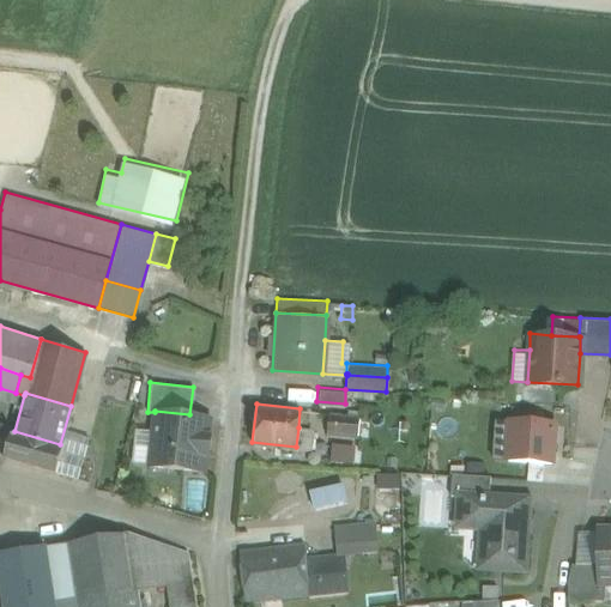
[(189,414),(155,411),(155,412),(149,463),(201,469),(204,451),(207,451),(209,435),(205,435),(207,417),(189,414)]
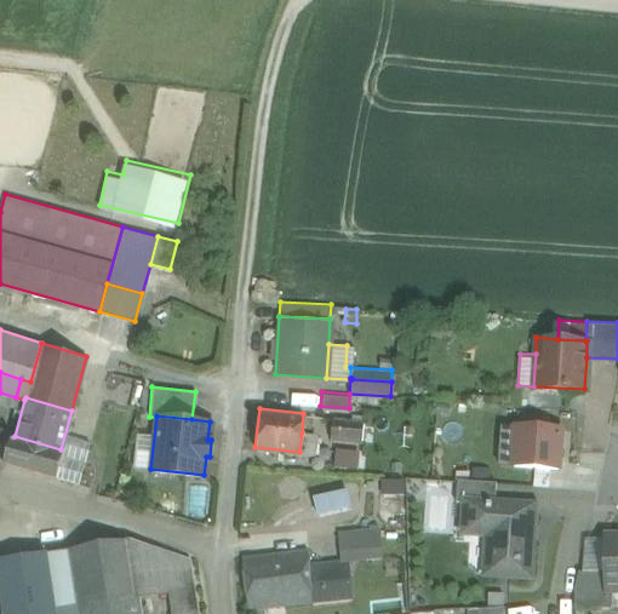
[(362,419),(331,417),(330,437),(360,440),(362,419)]
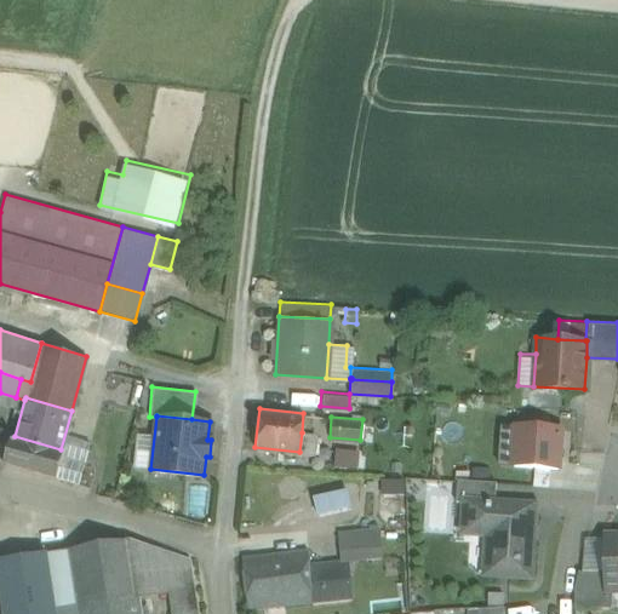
[(515,424),(513,463),(556,466),(559,426),(515,424)]
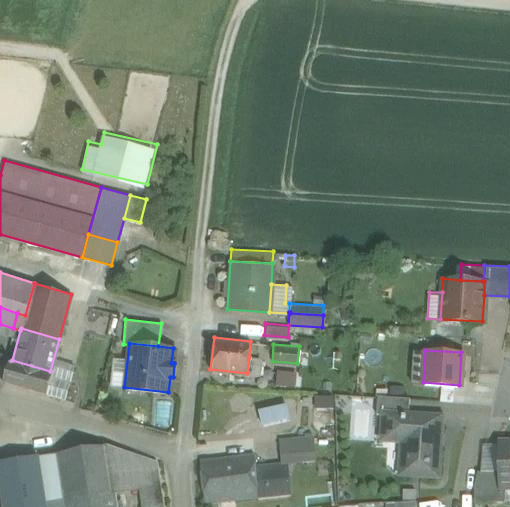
[(257,357),(249,357),(247,373),(259,375),(260,363),(256,363),(257,357)]
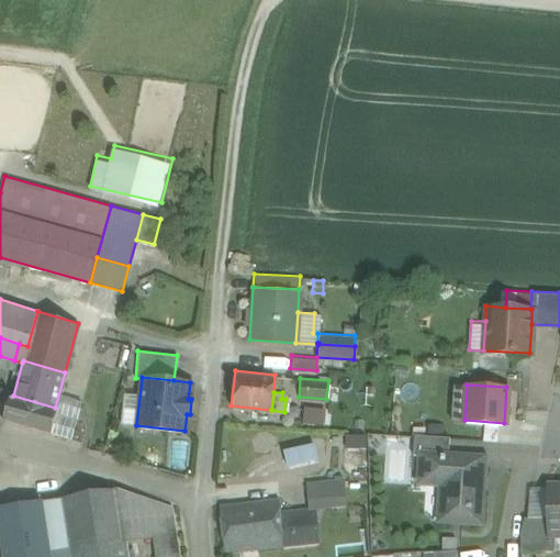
[(9,399),(0,396),(0,413),(3,414),(3,415),(9,399)]
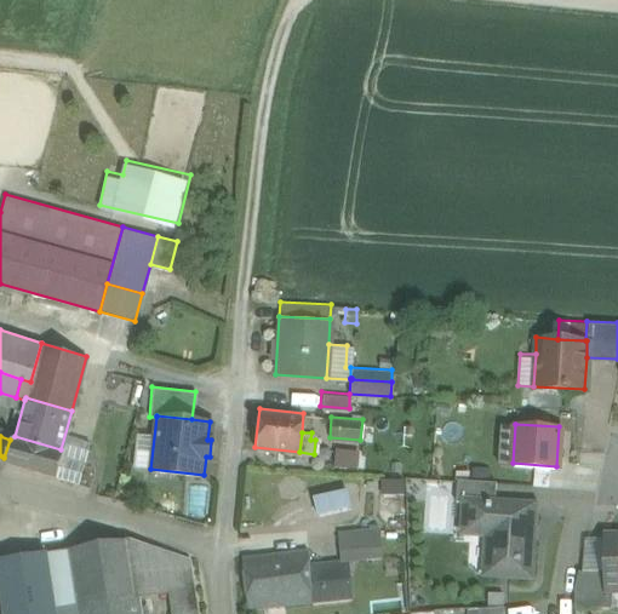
[(61,449),(15,436),(13,440),(10,440),(4,458),(4,457),(3,462),(55,476),(61,454),(59,454),(61,449)]
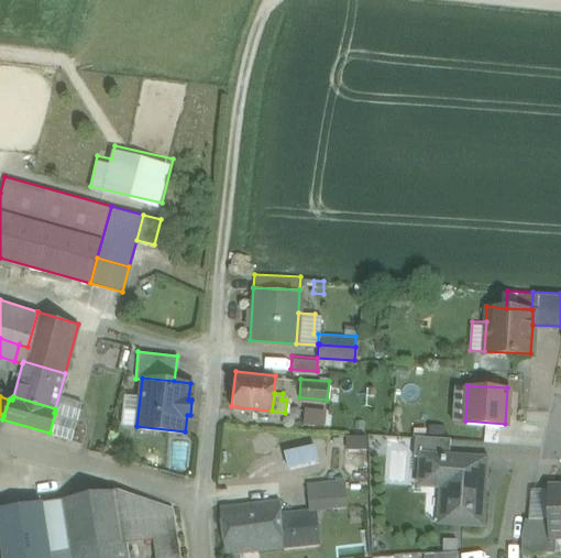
[(326,408),(306,407),(305,423),(325,425),(326,408)]
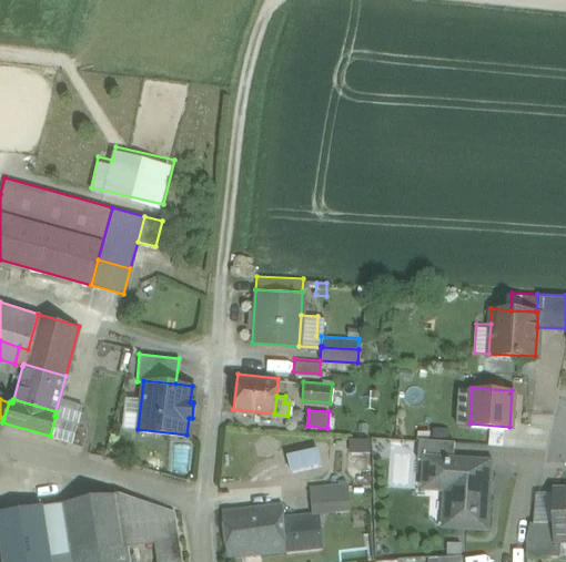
[(453,440),(417,438),(416,458),(425,458),(425,457),(452,459),(453,440)]
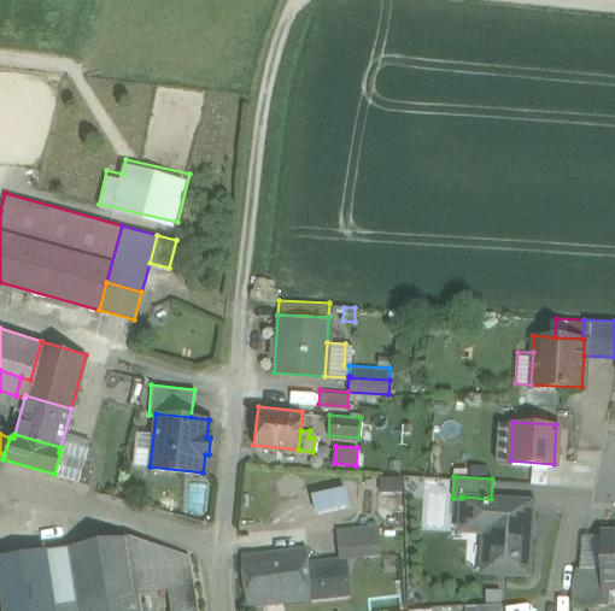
[(491,499),(462,497),(462,498),(461,527),(485,529),(481,568),(526,571),(529,501),(491,499)]
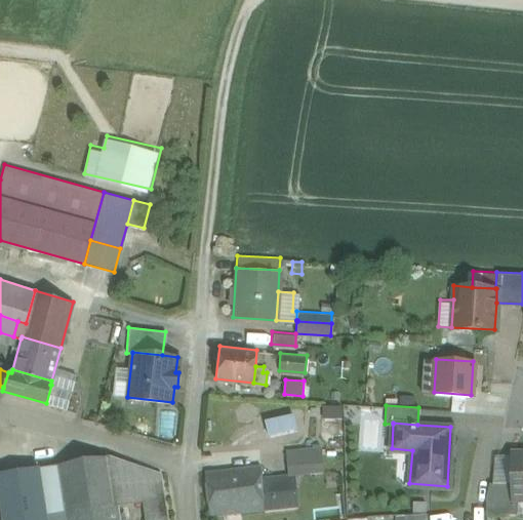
[(287,472),(259,475),(260,490),(270,489),(269,482),(293,480),(292,473),(321,471),(319,446),(285,449),(287,472)]
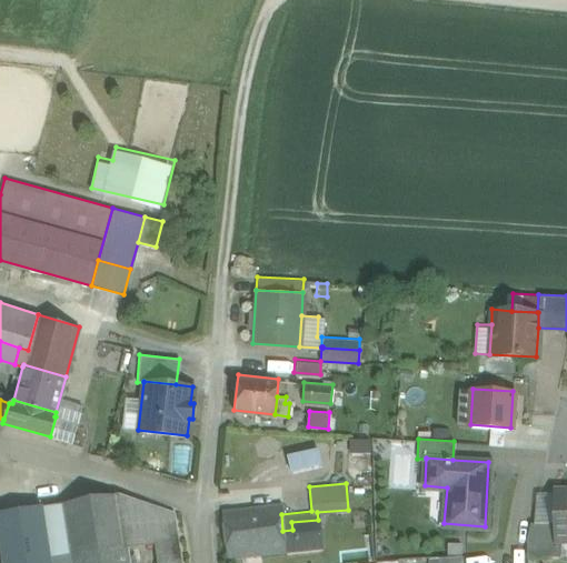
[(566,489),(551,490),(551,521),(551,539),(560,539),(566,538),(566,489)]
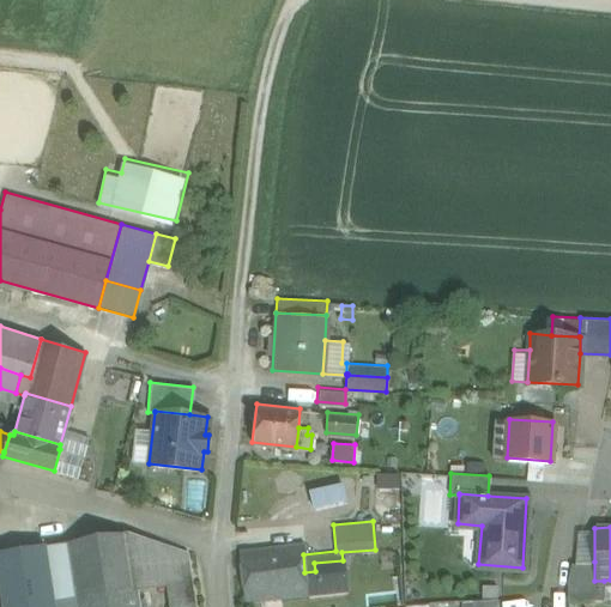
[(594,528),(576,529),(573,562),(594,562),(594,528)]
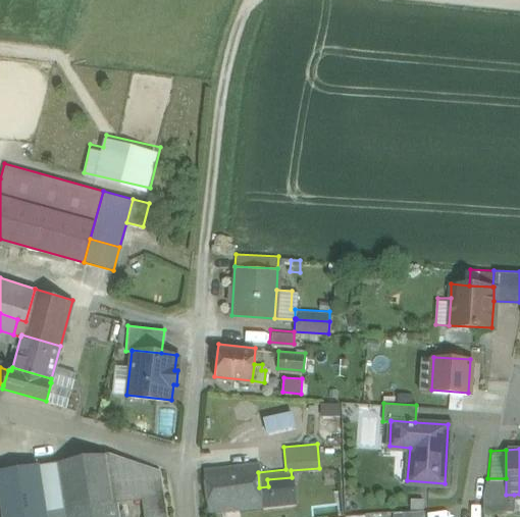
[(108,452),(56,460),(63,502),(65,516),(117,516),(118,516),(121,516),(120,508),(116,509),(113,488),(108,453),(108,452)]
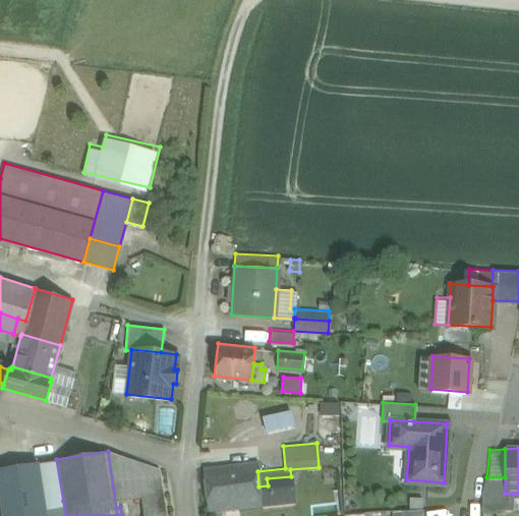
[(141,489),(161,491),(158,468),(108,452),(113,488),(141,489)]
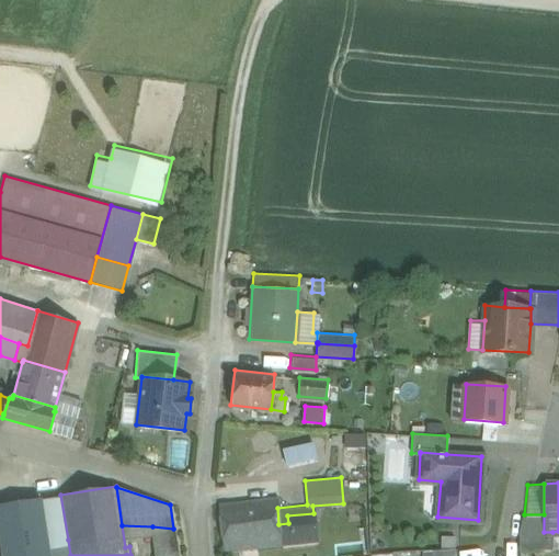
[(60,495),(40,498),(46,543),(68,540),(60,495)]
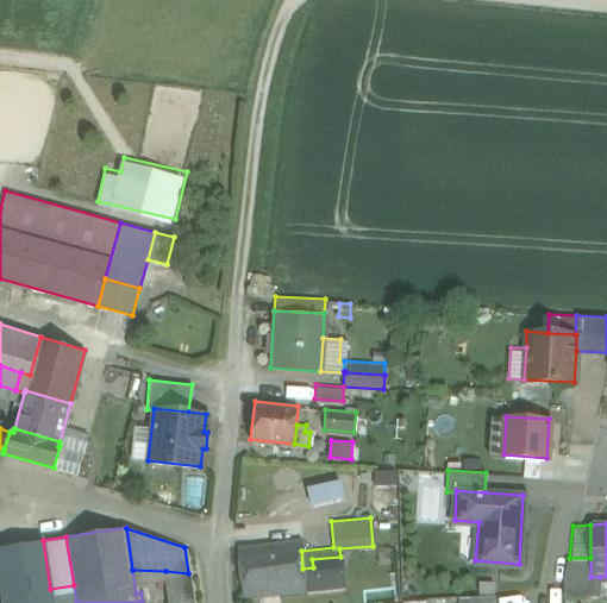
[(300,539),(237,546),(243,595),(304,588),(302,569),(301,551),(300,539)]
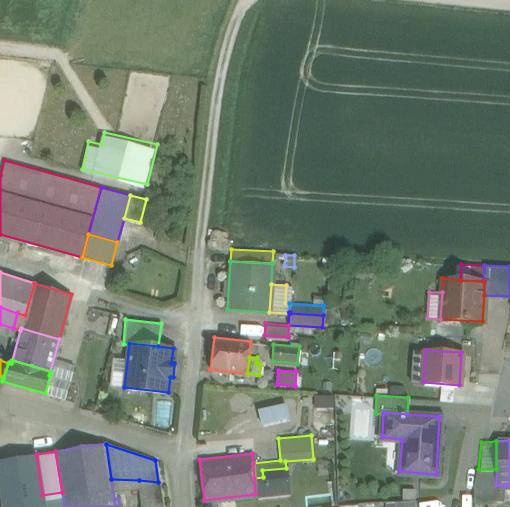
[(36,454),(0,459),(0,486),(3,506),(64,506),(62,492),(42,495),(36,454)]
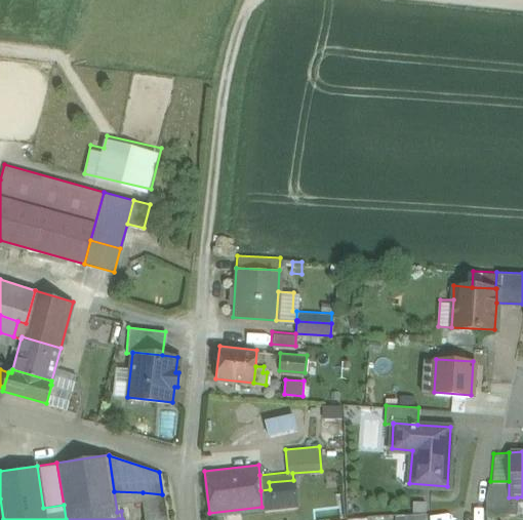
[(293,480),(269,482),(270,489),(260,490),(262,507),(295,503),(293,480)]
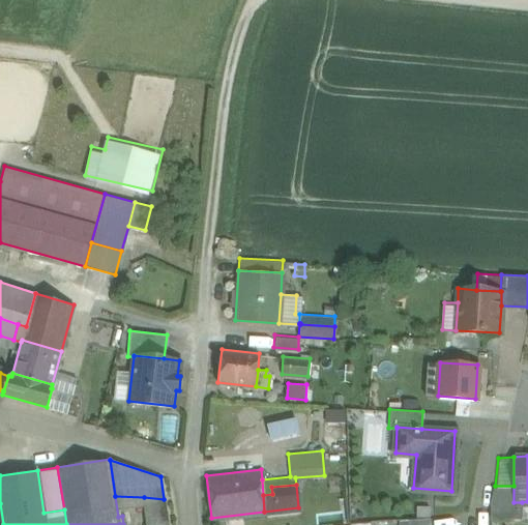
[(495,486),(493,486),(490,501),(489,518),(522,518),(522,502),(514,502),(514,486),(495,486)]
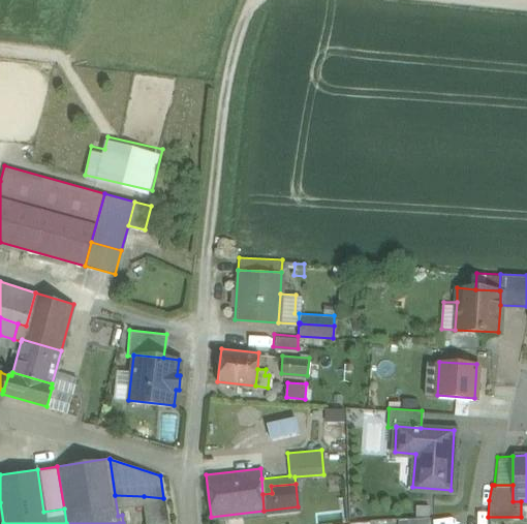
[(166,523),(163,498),(144,496),(148,523),(166,523)]
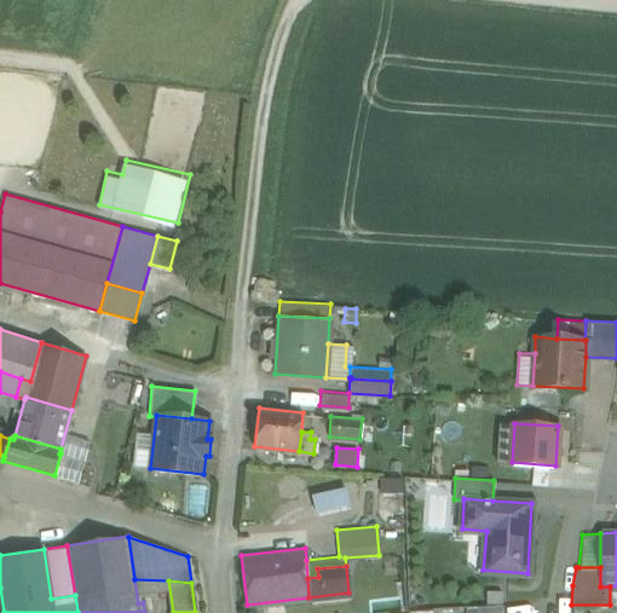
[(426,590),(413,590),(413,606),(426,606),(426,590)]
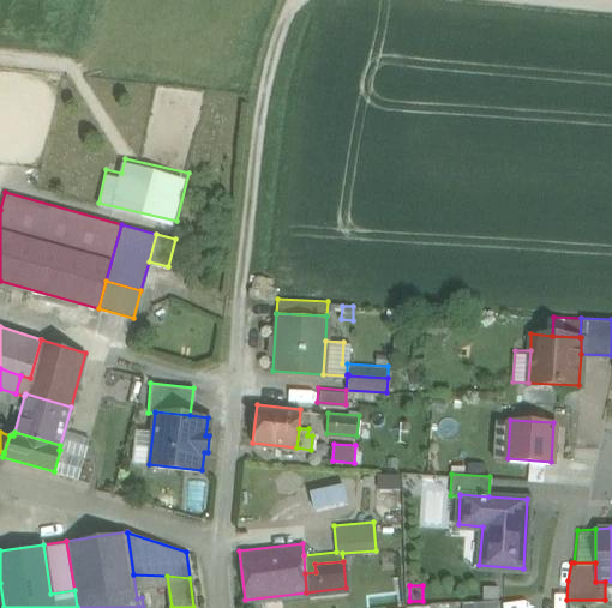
[(496,607),(497,597),(472,600),(471,607),(496,607)]
